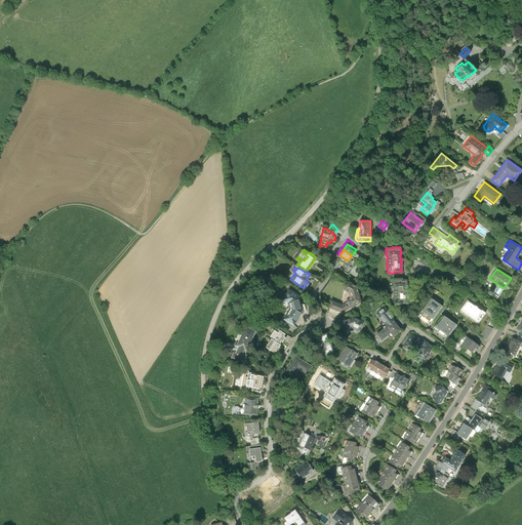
[(313,282),(305,293),(310,297),(318,285),(317,285),(320,281),(316,277),(312,282),(313,282)]
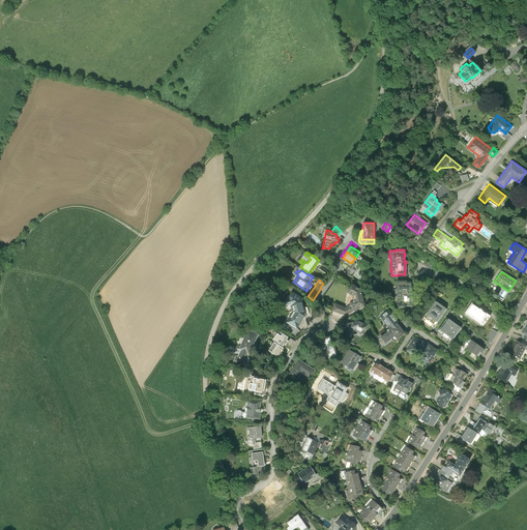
[(406,281),(396,281),(396,290),(398,290),(398,306),(411,306),(411,292),(410,292),(410,290),(411,290),(411,287),(410,287),(410,282),(406,282),(406,281)]
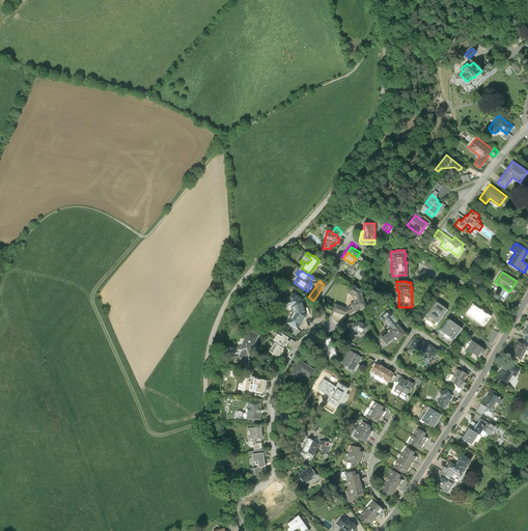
[(350,292),(355,296),(355,301),(351,304),(352,304),(346,308),(336,304),(333,310),(346,315),(356,309),(357,311),(365,305),(362,289),(355,285),(350,292)]
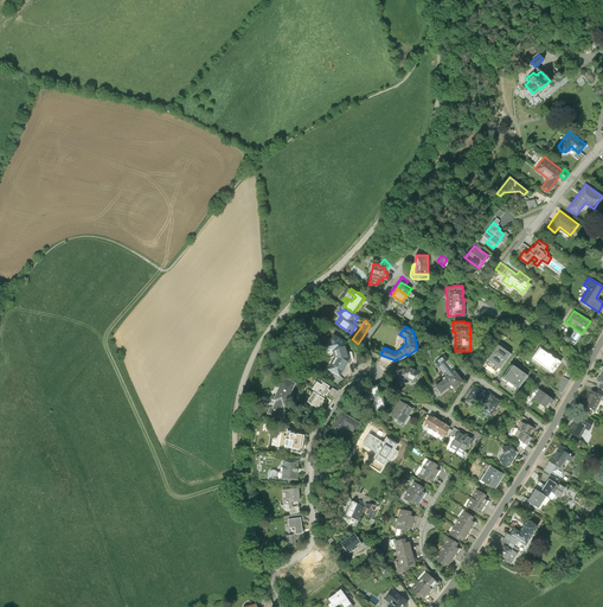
[(332,352),(333,358),(332,360),(331,360),(329,362),(328,362),(326,368),(325,370),(329,372),(326,378),(329,381),(329,378),(332,379),(335,377),(346,359),(341,347),(342,343),(331,336),(324,347),(332,352)]
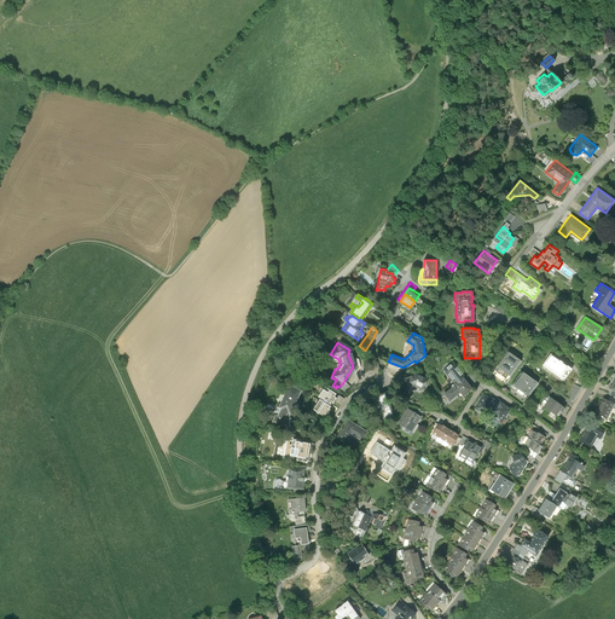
[(521,360),(508,351),(492,371),(506,381),(521,360)]
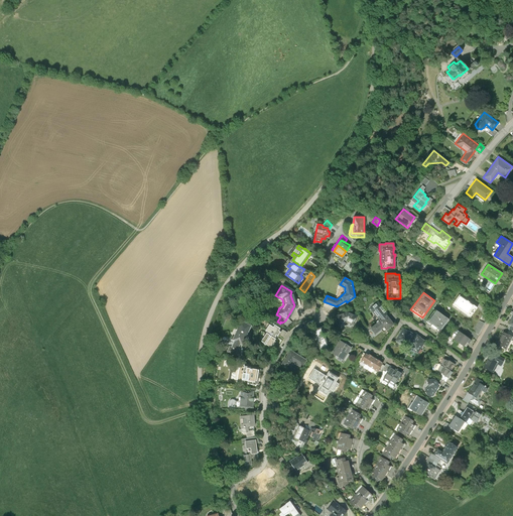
[(474,308),(457,295),(450,305),(454,308),(454,307),(464,315),(464,316),(467,318),(474,308)]
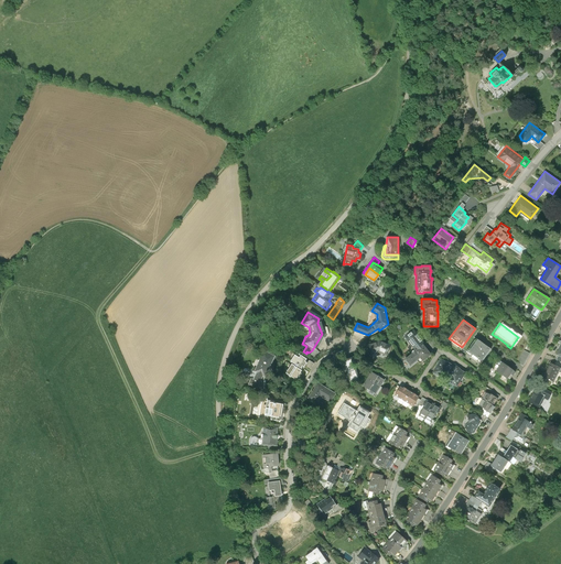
[(406,337),(416,349),(417,350),(424,345),(425,344),(414,331),(406,337)]
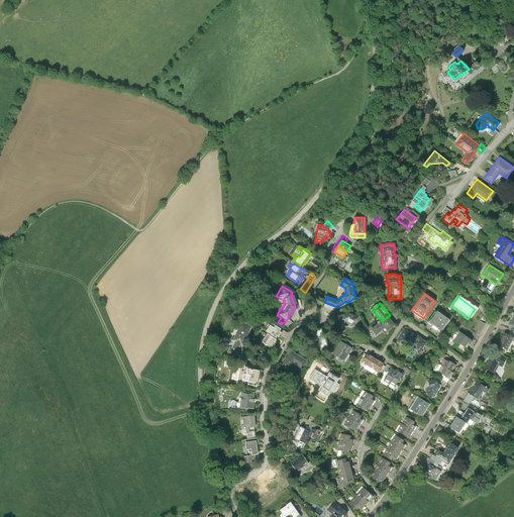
[(449,319),(436,309),(427,321),(441,331),(449,319)]
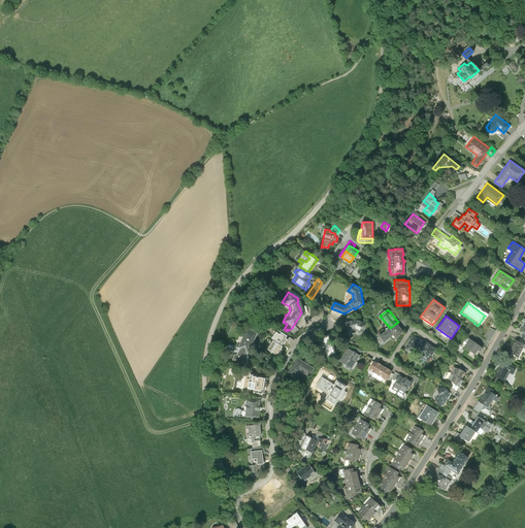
[(347,322),(349,331),(356,328),(362,331),(366,324),(357,319),(347,322)]
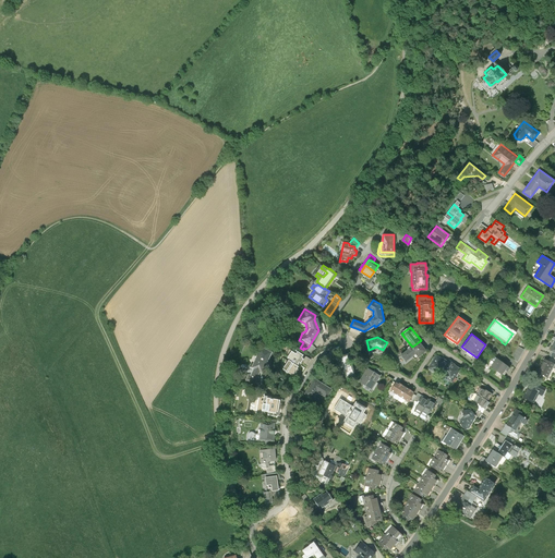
[(427,351),(420,341),(412,347),(411,346),(409,348),(409,350),(402,355),(407,361),(417,353),(420,356),(427,351)]
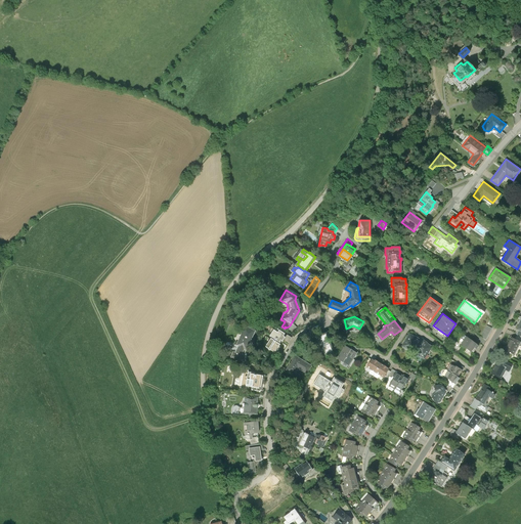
[(255,330),(245,324),(235,345),(237,345),(234,351),(233,351),(230,356),(239,360),(244,348),(247,349),(255,330)]
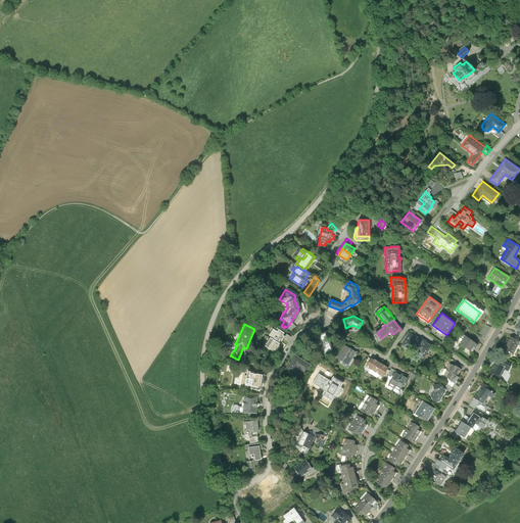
[(483,324),(479,333),(485,336),(489,327),(483,324)]
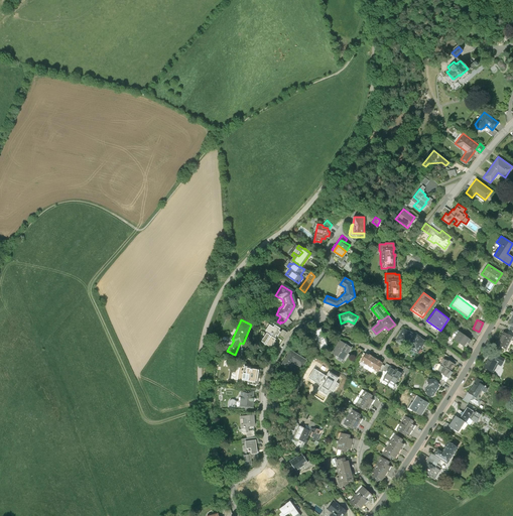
[(271,321),(266,330),(275,336),(276,334),(278,335),(281,331),(279,330),(281,328),(271,321)]
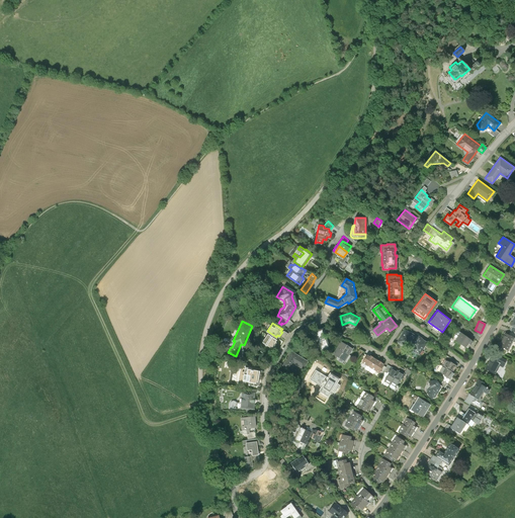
[(315,330),(322,349),(332,345),(324,326),(315,330)]
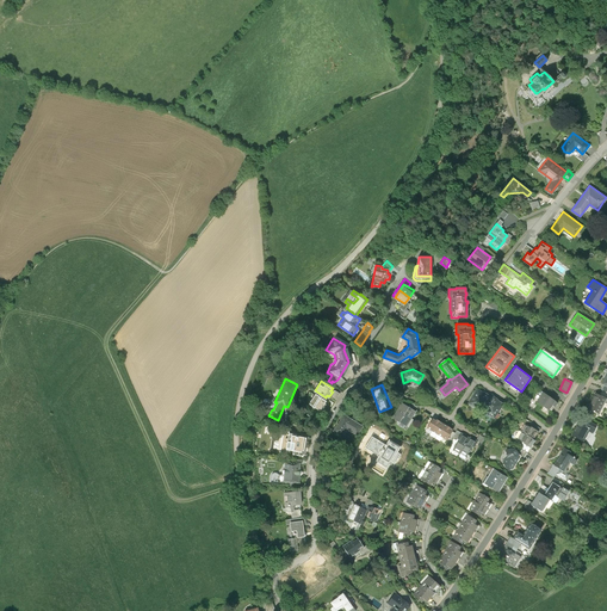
[(481,409),(482,411),(491,395),(489,395),(484,392),(482,392),(477,388),(468,402),(476,408),(478,405),(482,407),(481,409)]
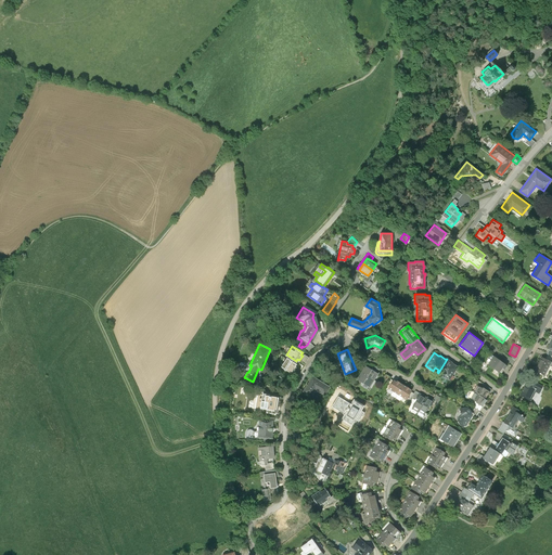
[(508,365),(491,353),(489,357),(492,359),(488,364),(501,373),(508,365)]
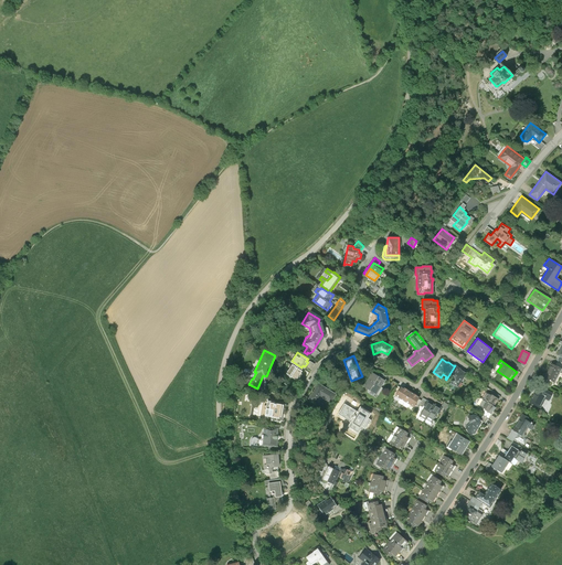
[(293,363),(286,372),(296,379),(297,376),(299,376),(301,373),(300,372),(301,370),(293,363)]
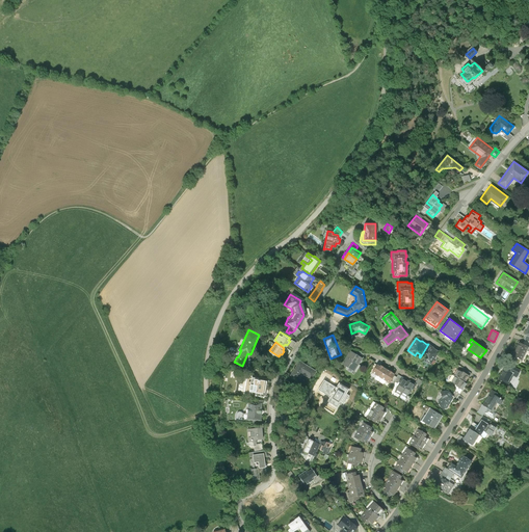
[(520,344),(516,343),(511,351),(510,351),(508,355),(509,356),(514,360),(514,358),(518,361),(525,347),(520,344)]
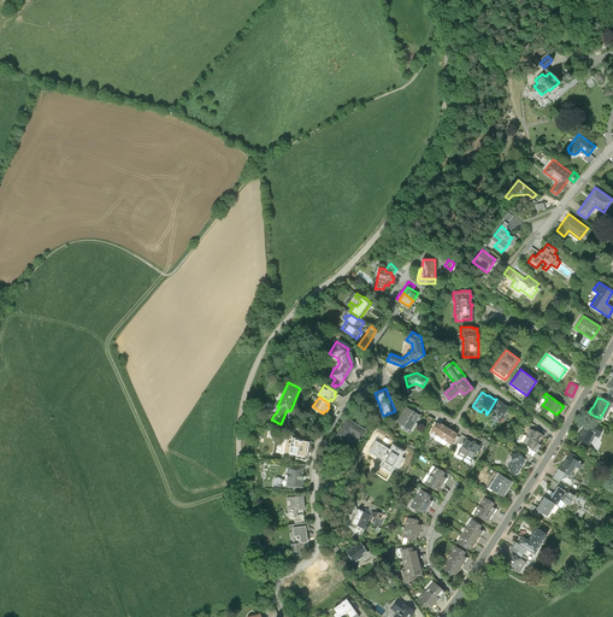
[(502,403),(496,399),(487,415),(499,422),(508,407),(502,404),(502,403)]
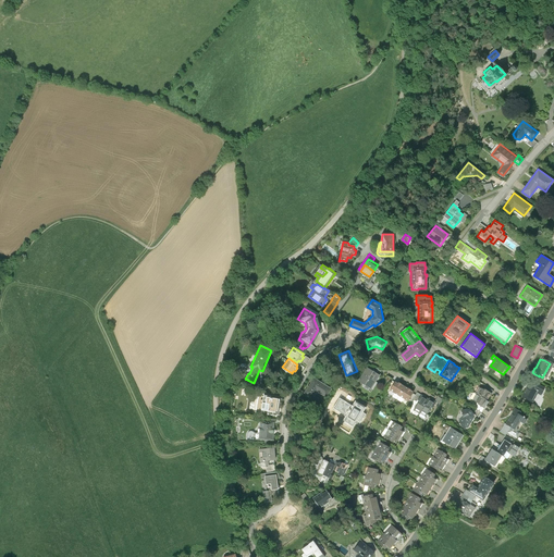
[(368,367),(359,380),(371,388),(380,375),(368,367)]
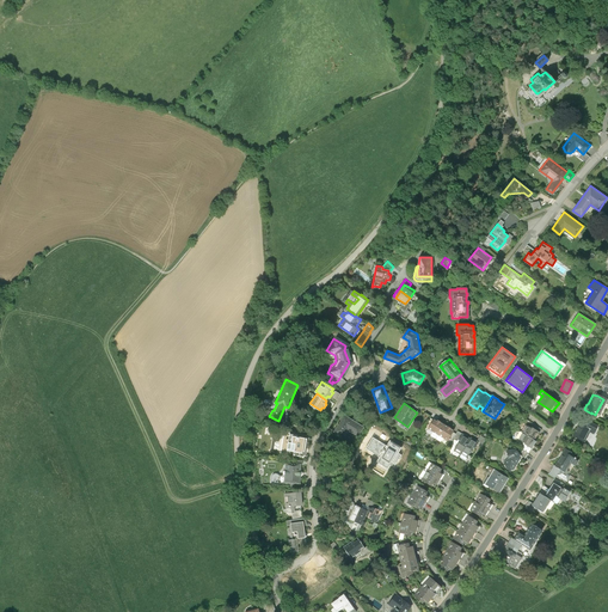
[(323,408),(318,414),(325,418),(329,412),(323,408)]
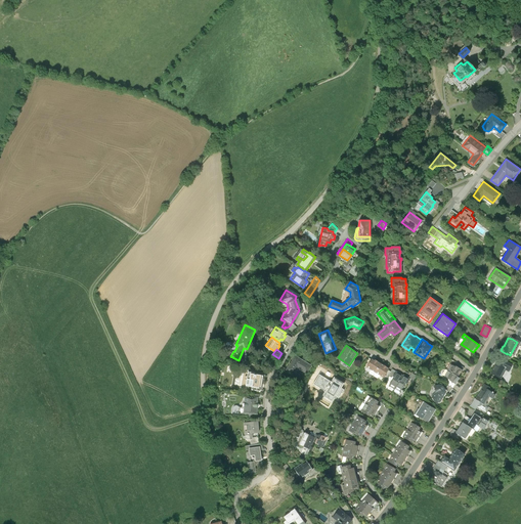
[(507,359),(510,355),(507,353),(507,354),(502,351),(500,355),(507,359)]
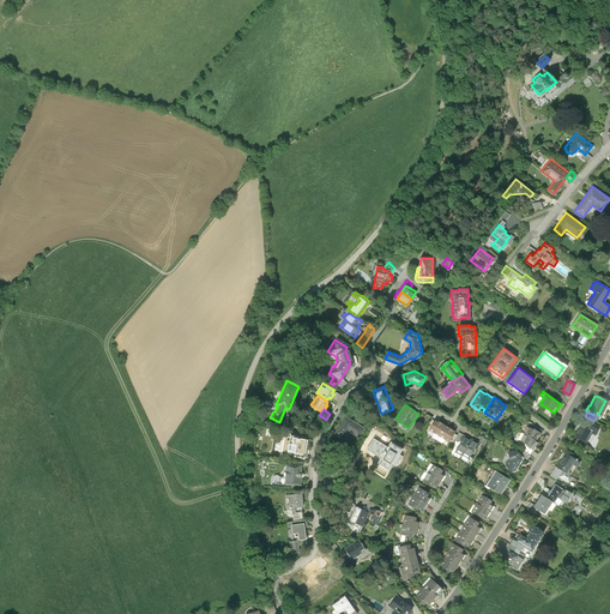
[(346,416),(336,433),(345,439),(350,431),(360,438),(366,428),(346,416)]
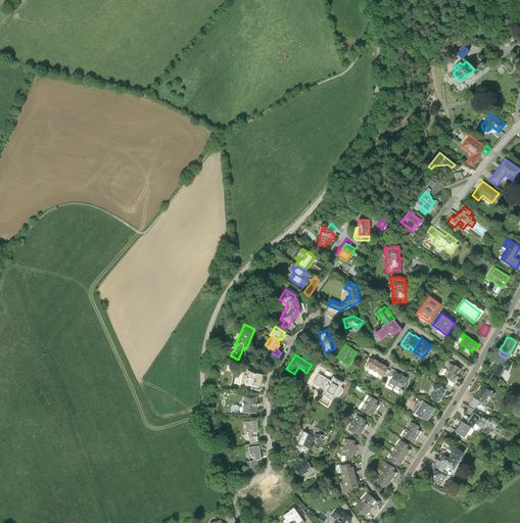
[(498,357),(489,372),(500,377),(504,369),(508,370),(511,364),(498,357)]
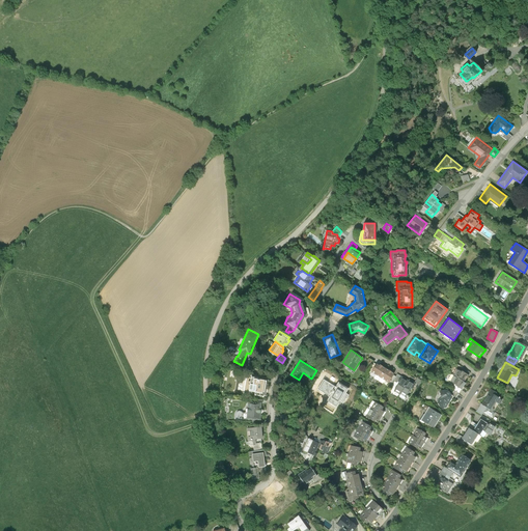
[(371,370),(381,376),(386,367),(380,364),(379,365),(377,363),(371,370)]
